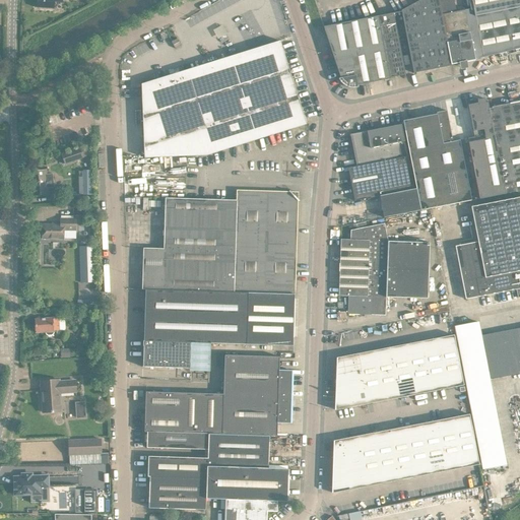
[(61,0),(36,0),(36,7),(53,8),(54,2),(62,2),(61,0)]
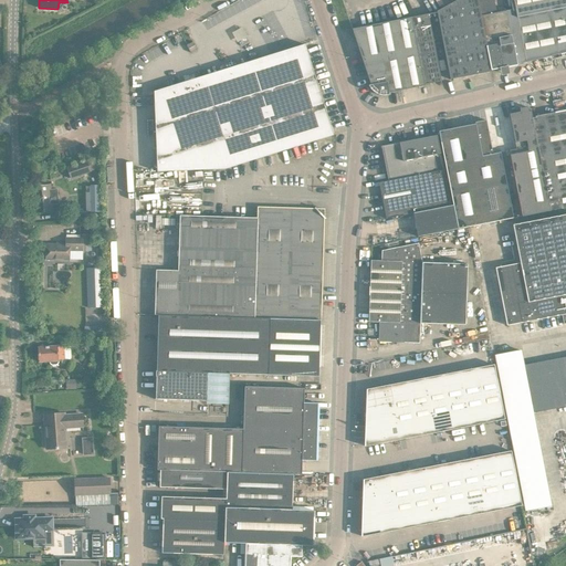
[(470,75),(456,0),(436,11),(450,80),(470,75)]
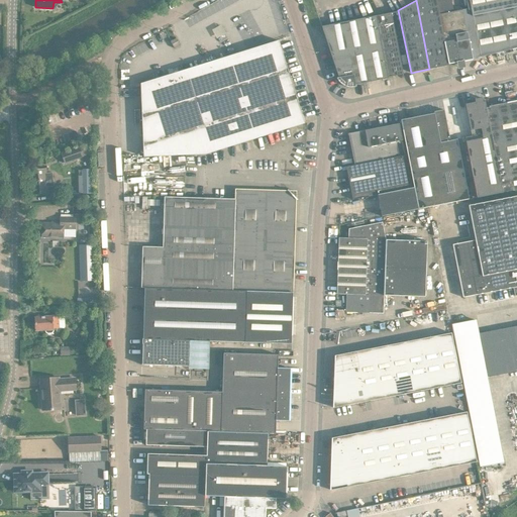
[(416,0),(429,69),(448,65),(448,64),(439,14),(435,0),(416,0)]
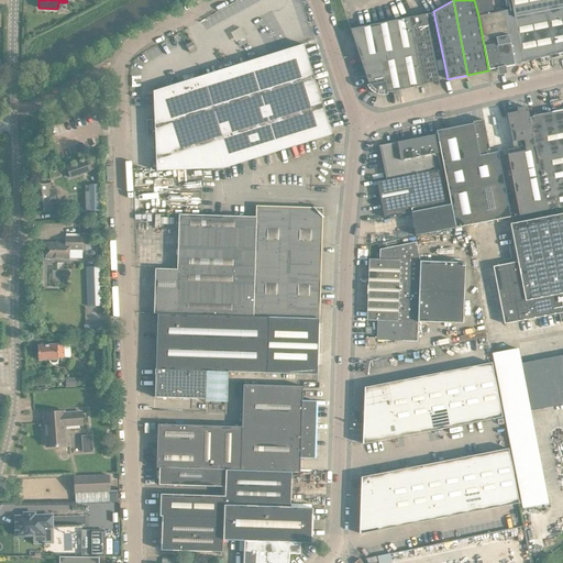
[(562,0),(509,0),(512,9),(514,18),(562,7),(562,0)]
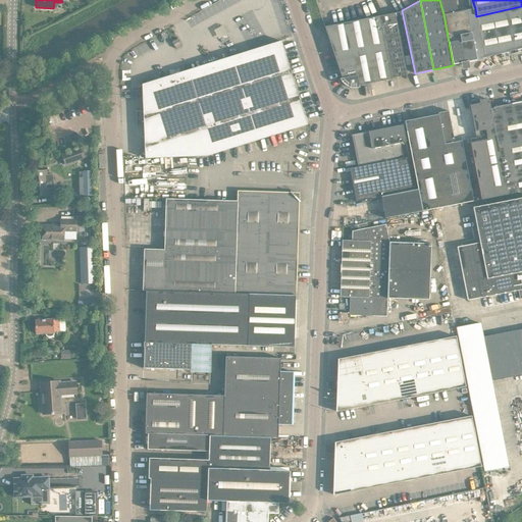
[(521,6),(476,16),(484,57),(499,54),(521,48),(521,6)]
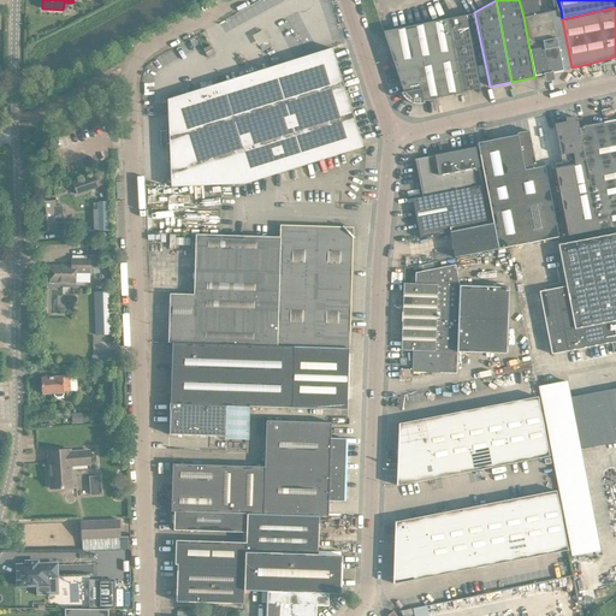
[(551,11),(523,17),(534,76),(562,70),(572,67),(562,19),(561,10),(551,11)]
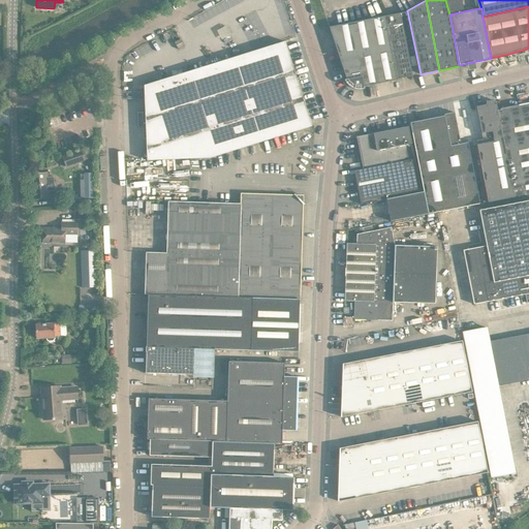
[(399,12),(383,16),(396,79),(412,75),(399,12)]
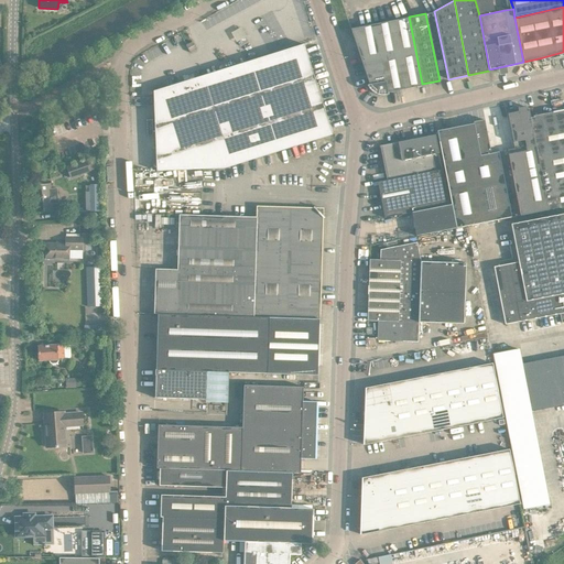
[(422,85),(422,84),(409,17),(350,29),(369,84),(366,85),(368,88),(369,90),(371,91),(375,94),(377,94),(380,95),(382,95),(388,95),(387,93),(422,85)]
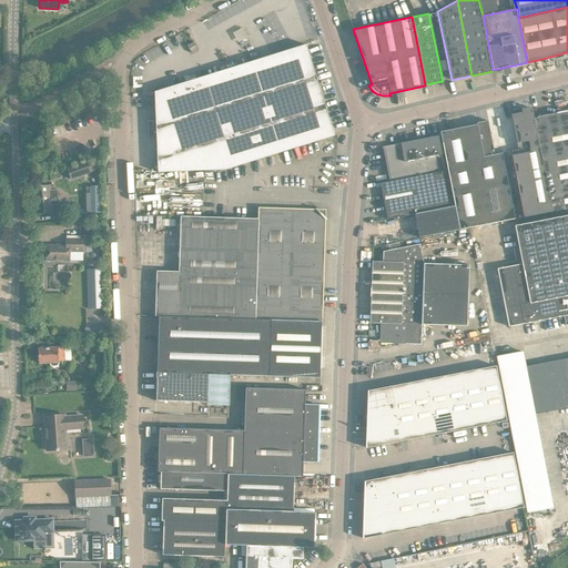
[(191,52),(198,49),(193,42),(186,46),(191,52)]
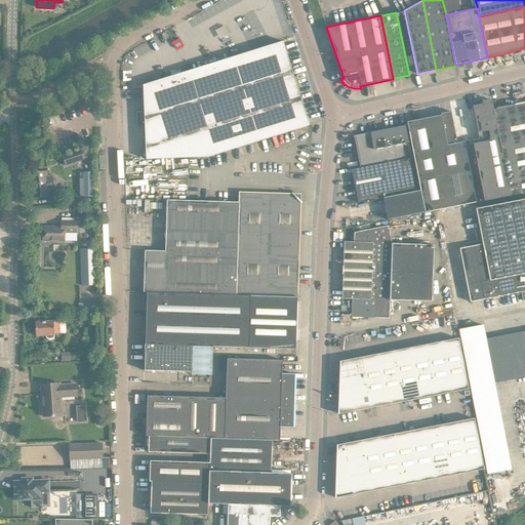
[(281,42),(273,46),(273,48),(229,63),(228,58),(197,68),(198,72),(154,86),(153,84),(144,85),(144,84),(143,85),(145,159),(208,156),(309,125),(282,41),(281,41),(281,42)]
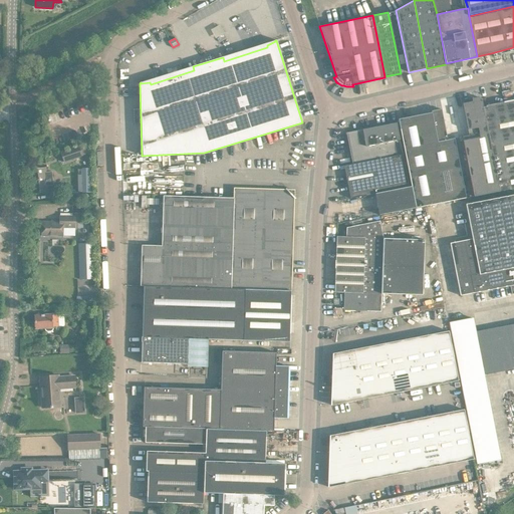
[(492,157),(481,98),(479,98),(479,97),(472,98),(472,101),(462,103),(469,136),(462,137),(473,197),(499,192),(499,191),(492,157)]
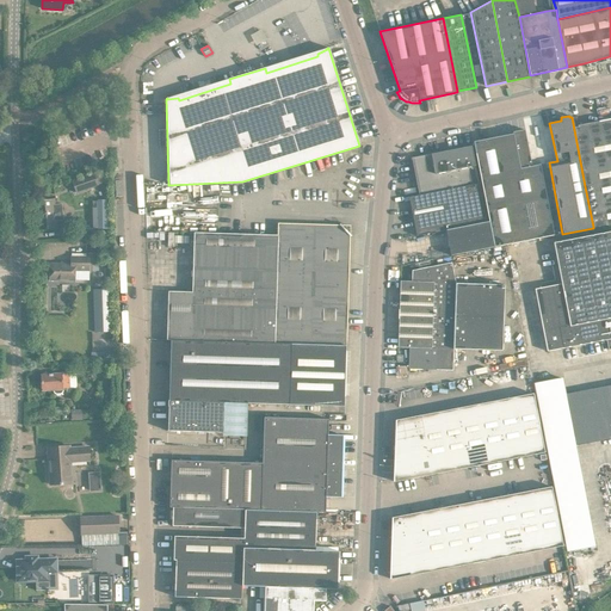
[(572,117),(585,186),(610,181),(598,121),(588,123),(588,124),(574,127),(572,117)]
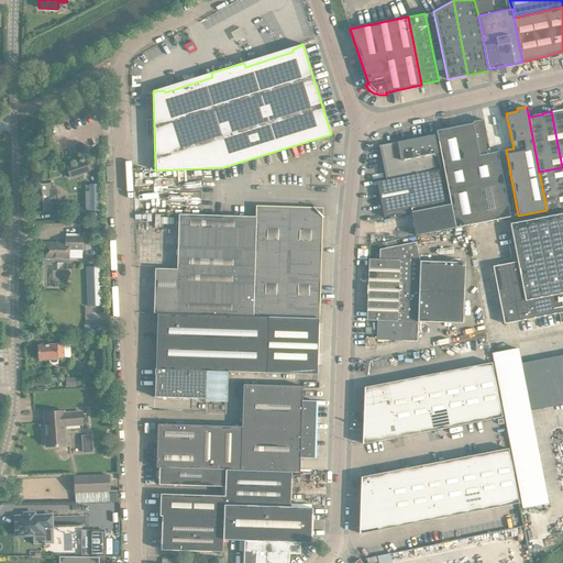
[(560,110),(551,111),(562,167),(562,166),(562,110),(560,111),(560,110)]
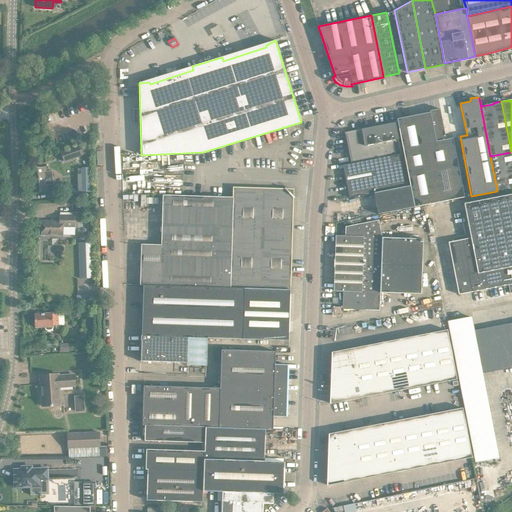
[(396,118),(396,119),(409,185),(414,207),(464,197),(452,138),(445,139),(439,108),(429,110),(429,112),(396,118)]
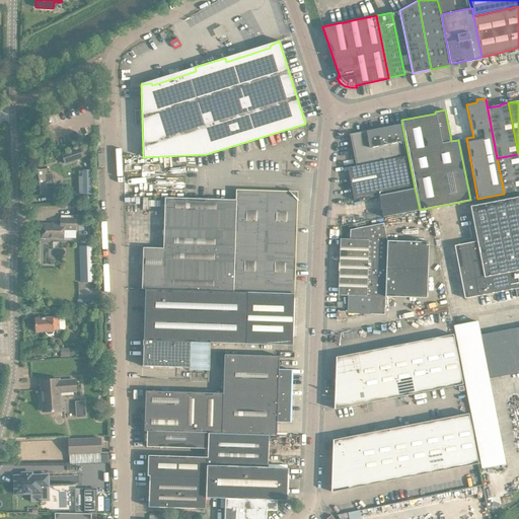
[(347,167),(354,200),(378,196),(413,189),(399,124),(349,134),(356,166),(347,167)]
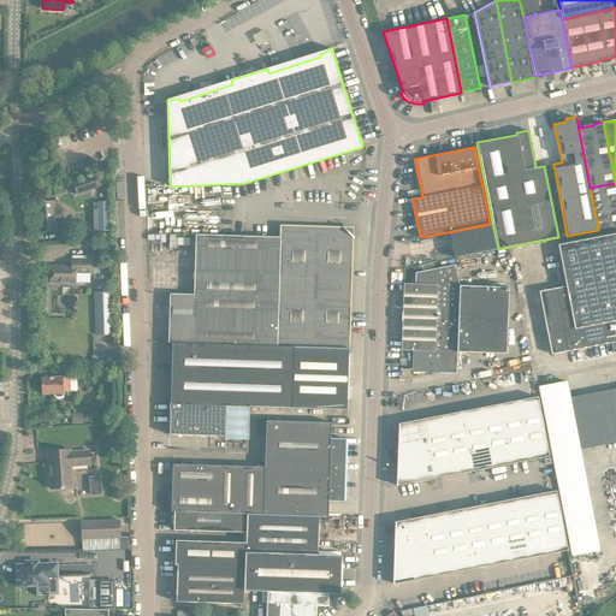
[(106,183),(101,172),(96,173),(98,178),(96,178),(94,175),(72,182),(76,195),(96,188),(95,187),(99,185),(106,183)]
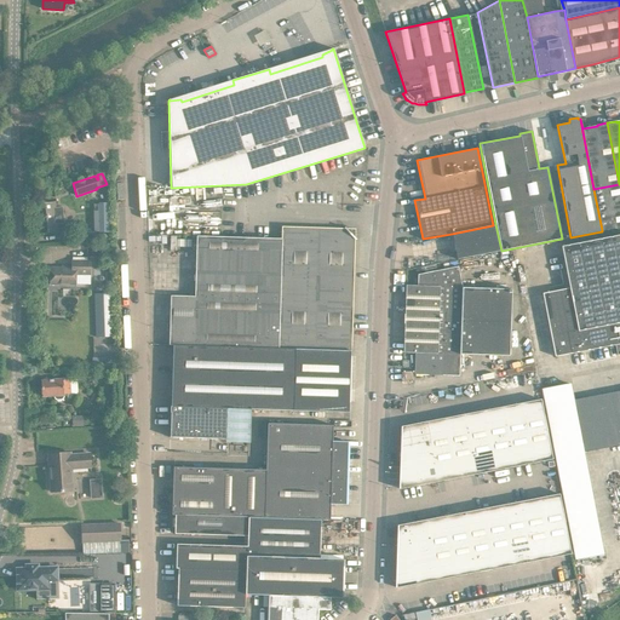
[(619,183),(619,184),(593,189),(602,230),(619,227),(619,183)]
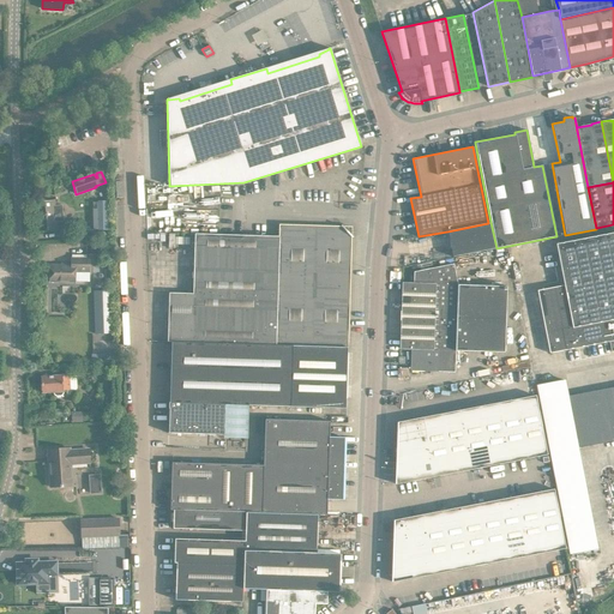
[(41,230),(58,229),(58,222),(64,221),(61,205),(55,205),(55,199),(37,202),(41,230)]
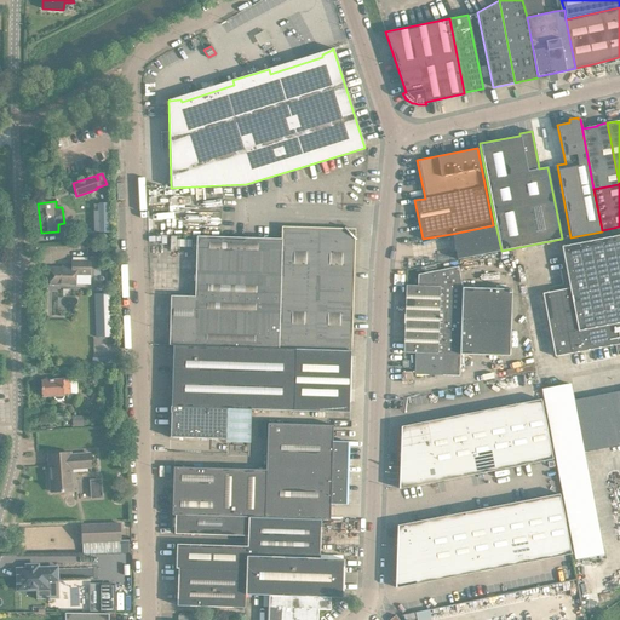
[(95,231),(109,231),(109,201),(98,202),(98,210),(95,210),(95,231)]
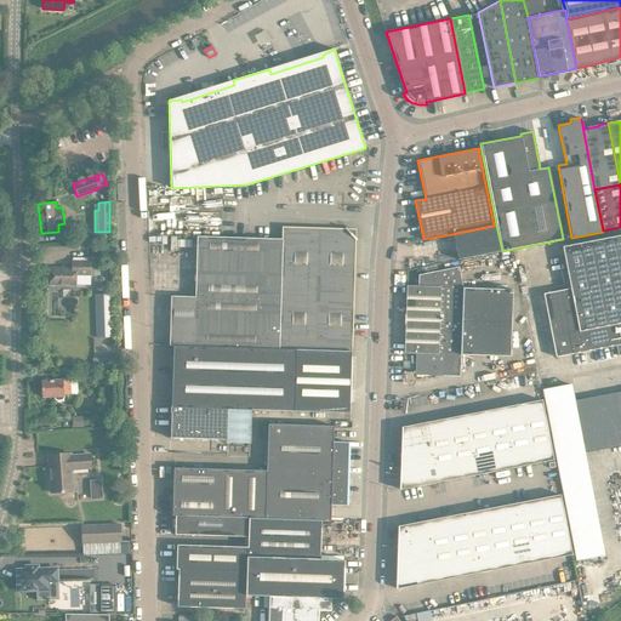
[(494,226),(453,234),(457,260),(502,251),(496,224),(494,226)]
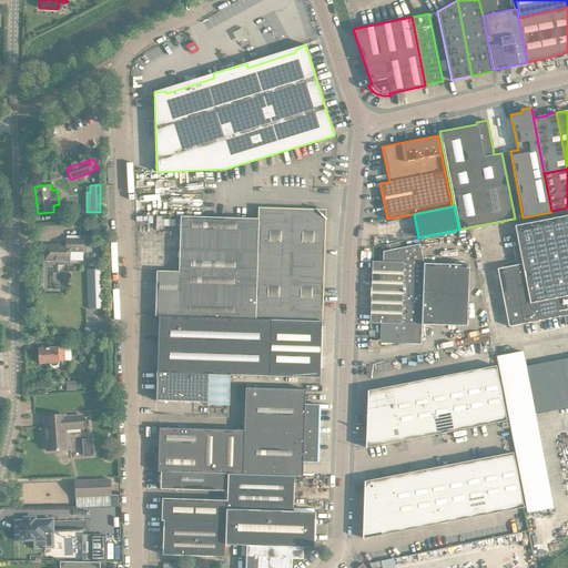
[(154,316),(158,316),(271,320),(322,321),(322,318),(324,220),(326,220),(326,219),(315,208),(315,210),(257,208),(257,219),(254,219),(254,216),(250,216),(250,219),(180,216),(178,271),(155,271),(155,296),(153,296),(153,302),(155,302),(154,316)]
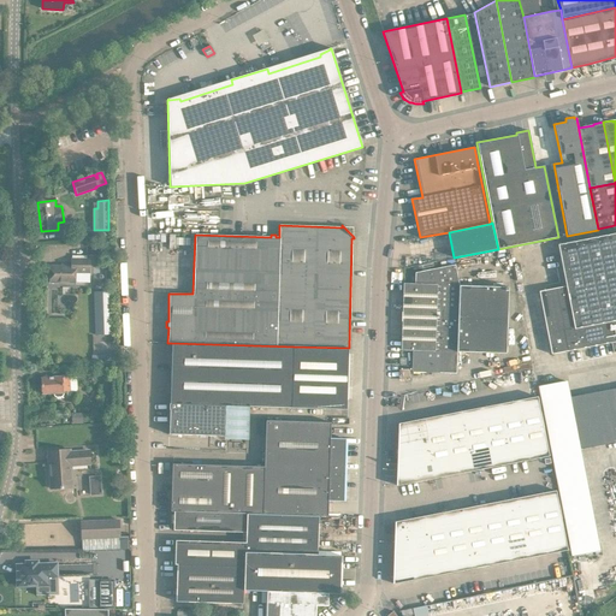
[(615,232),(558,244),(566,286),(539,291),(546,333),(548,333),(563,330),(567,351),(611,343),(612,353),(615,351),(615,232)]
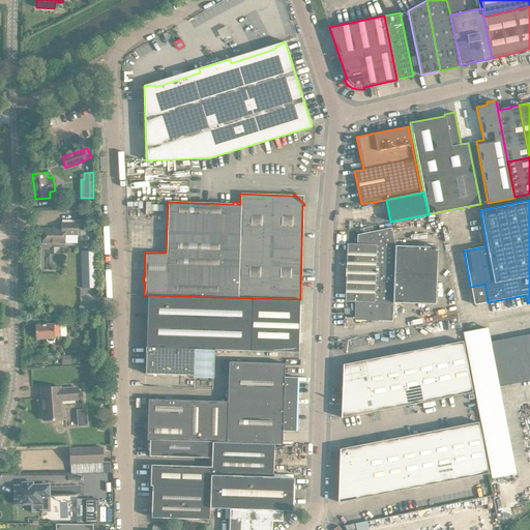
[(77,233),(77,223),(61,223),(61,229),(43,229),(42,243),(64,243),(64,233),(77,233)]
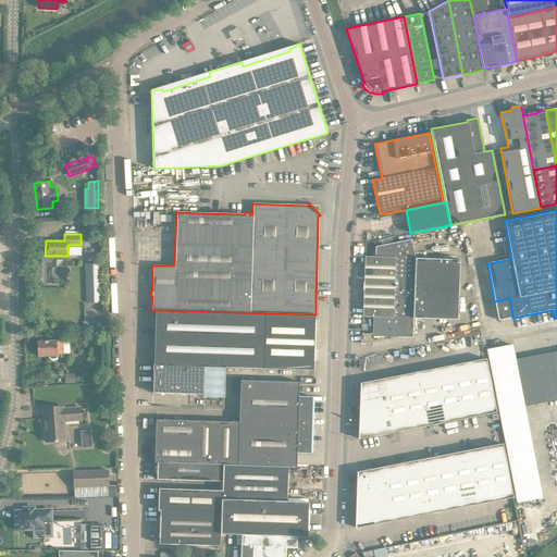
[(364,257),(364,268),(362,316),(373,317),(372,335),(391,336),(391,333),(410,333),(410,318),(412,318),(457,320),(459,260),(450,259),(415,258),(410,239),(375,247),(375,257),(364,257)]
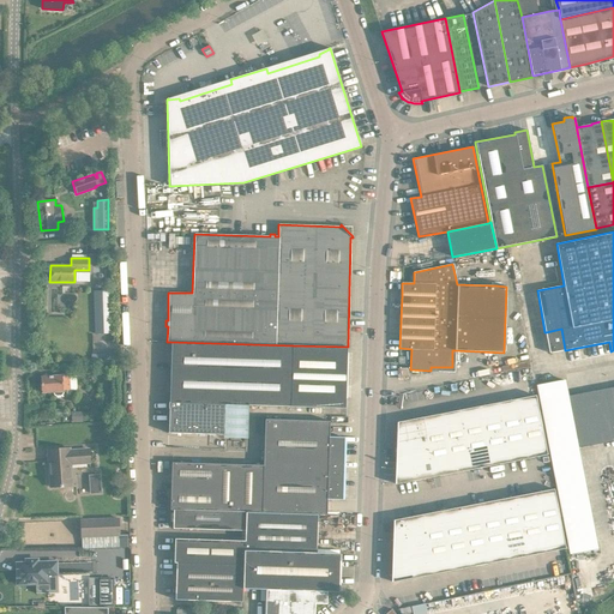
[(96,335),(112,333),(109,290),(95,290),(96,335)]
